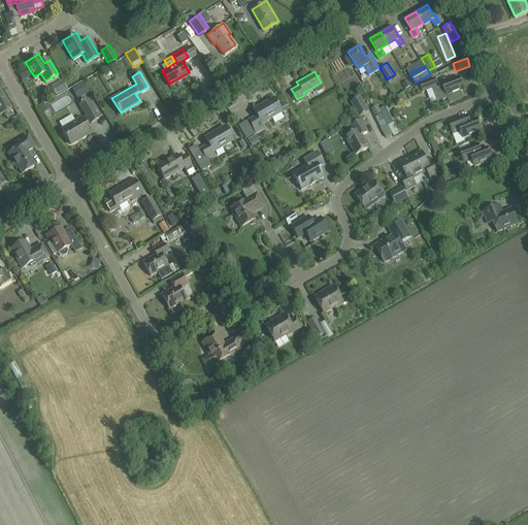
[(448,96),(447,94),(464,87),(460,74),(437,84),(435,76),(420,83),(423,90),(432,86),(437,100),(448,96)]
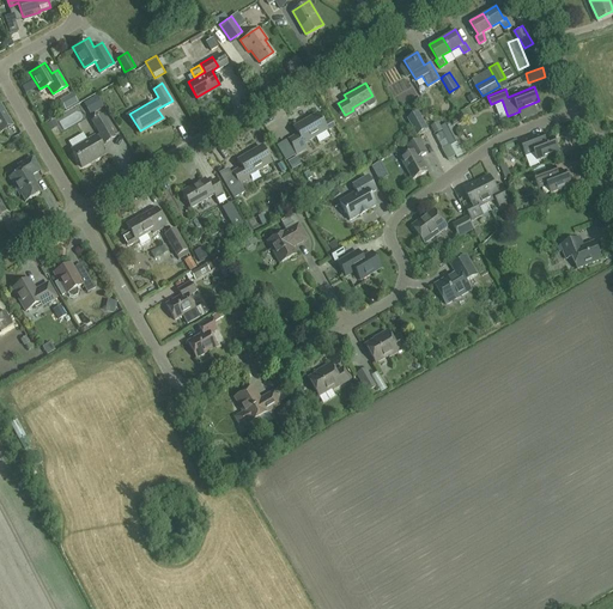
[(0,102),(0,128),(12,122),(0,102)]
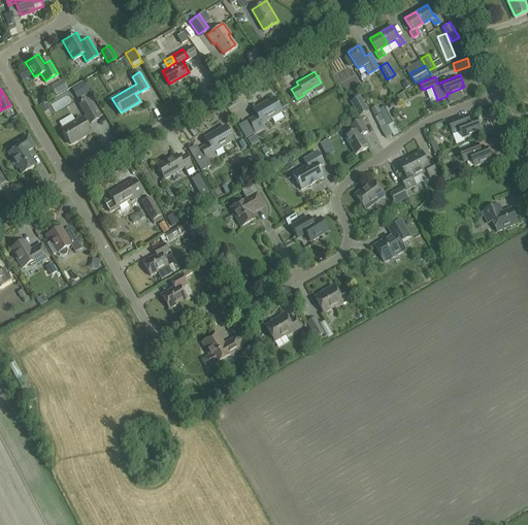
[(57,108),(74,100),(69,89),(52,97),(57,108)]
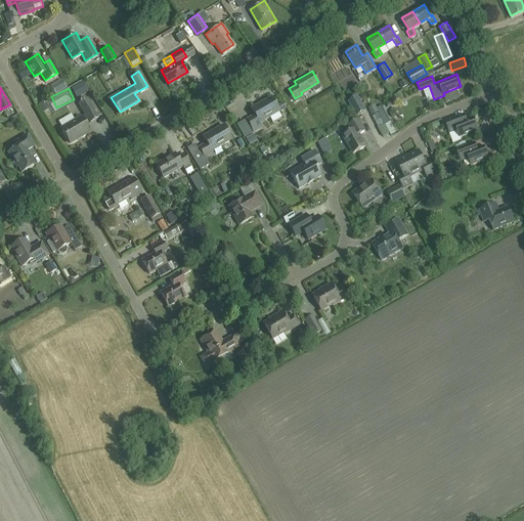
[(358,93),(348,99),(356,114),(366,109),(358,93)]
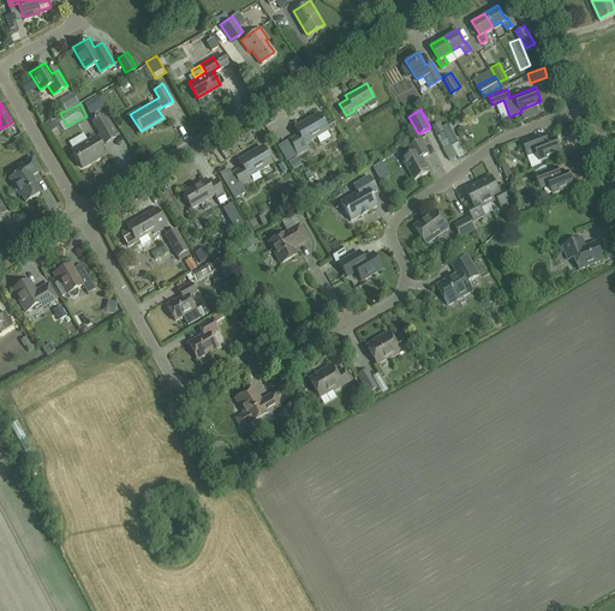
[(328,127),(317,111),(294,125),(298,132),(288,137),(297,151),(306,145),(304,142),(328,127)]
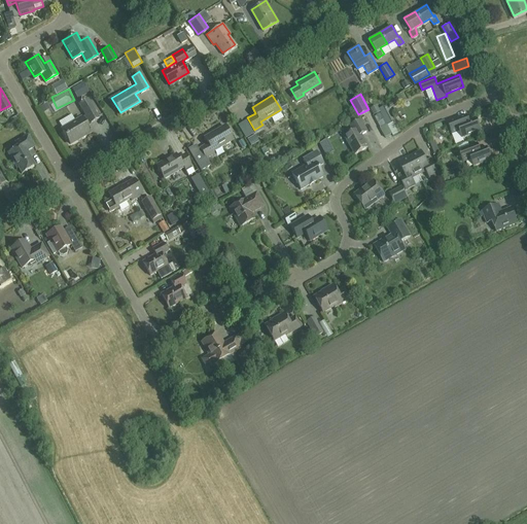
[(379,106),(388,123),(391,120),(385,107),(389,105),(390,106),(399,101),(397,96),(379,106)]
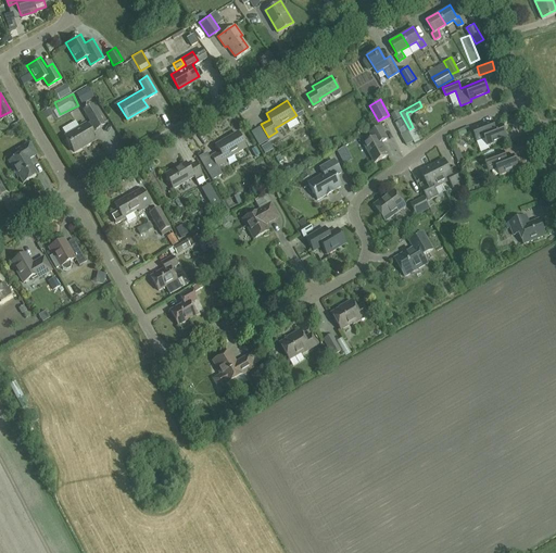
[(95,137),(90,129),(103,122),(92,103),(84,108),(90,120),(65,135),(73,149),(95,137)]
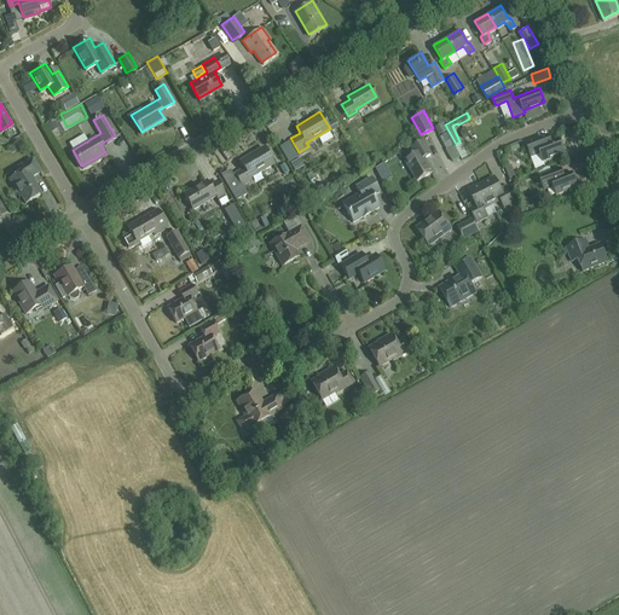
[(435,125),(439,132),(446,128),(443,121),(435,125)]
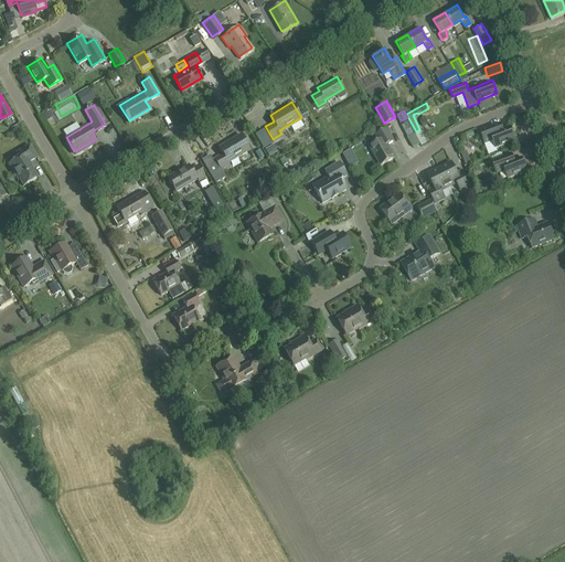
[(77,118),(64,125),(66,130),(81,123),(77,118)]
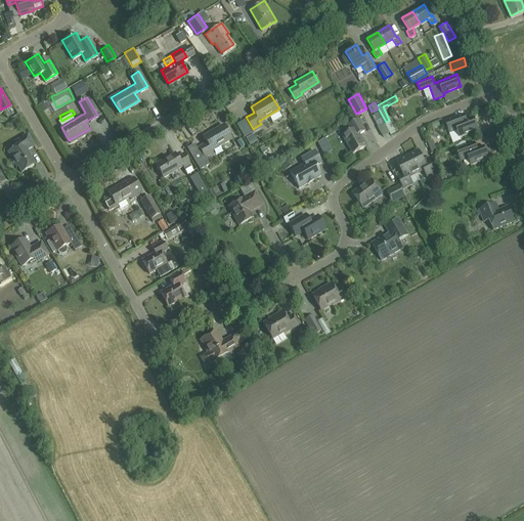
[(478,128),(473,116),(460,121),(456,116),(445,120),(449,131),(456,128),(460,135),(478,128)]
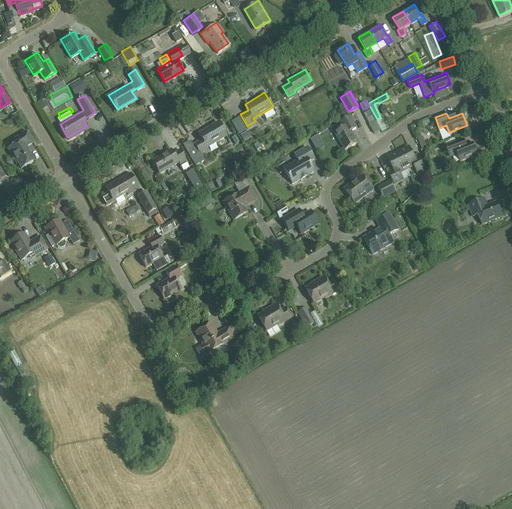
[(335,130),(345,148),(357,141),(351,129),(357,126),(350,115),(341,120),(344,125),(335,130)]
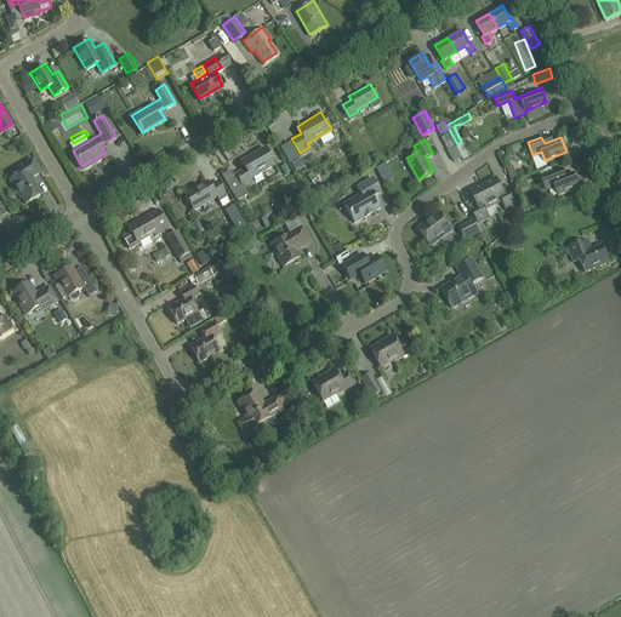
[(274,163),(265,146),(240,159),(244,166),(235,172),(243,186),(252,181),(250,176),(274,163)]
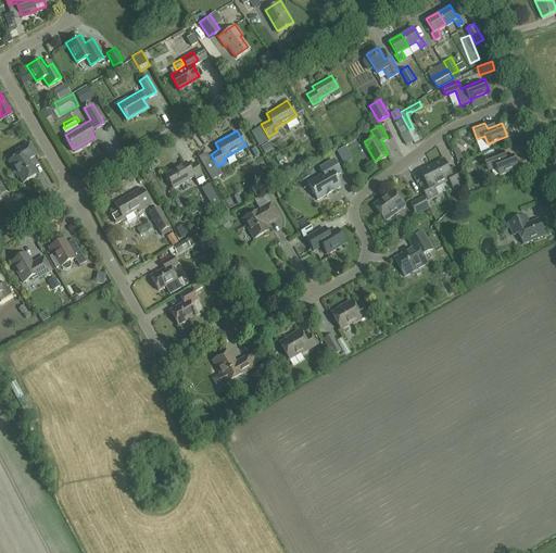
[(36,152),(28,140),(16,148),(19,153),(8,159),(13,166),(14,166),(23,180),(36,173),(27,158),(36,152)]
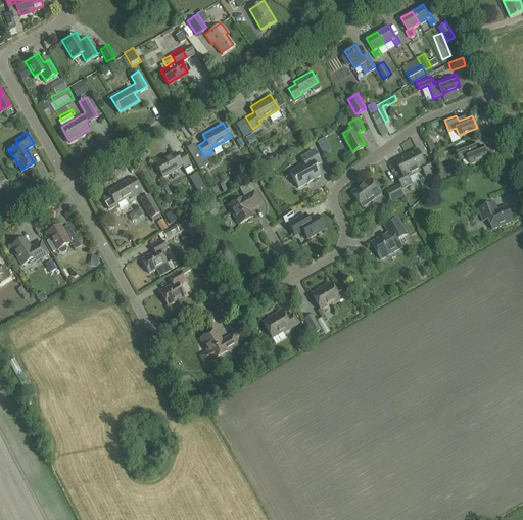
[(246,135),(249,142),(256,138),(252,132),(246,135)]
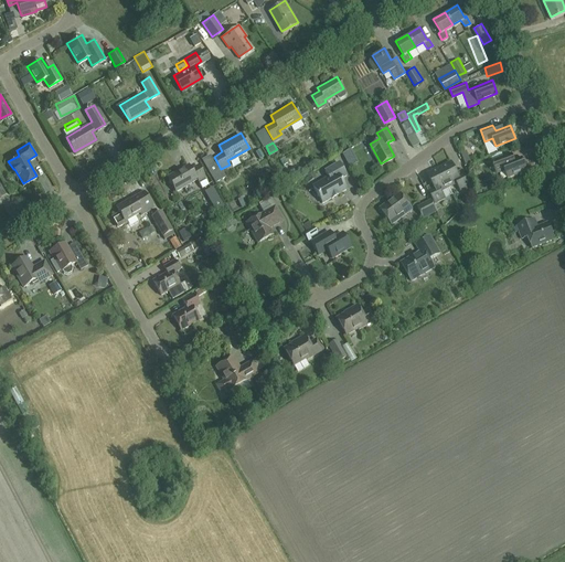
[(348,159),(355,156),(352,148),(344,150),(348,159)]
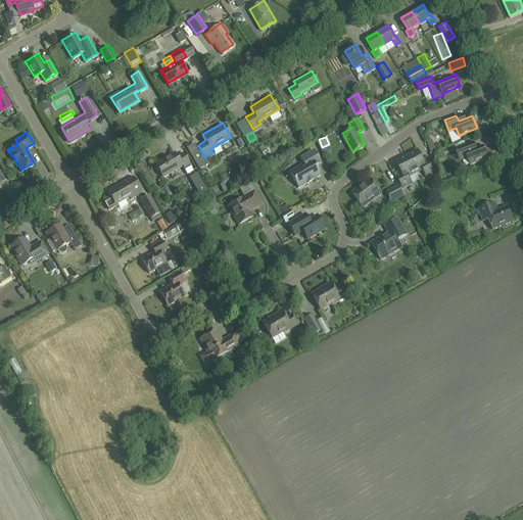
[(382,156),(393,148),(389,143),(378,151),(382,156)]
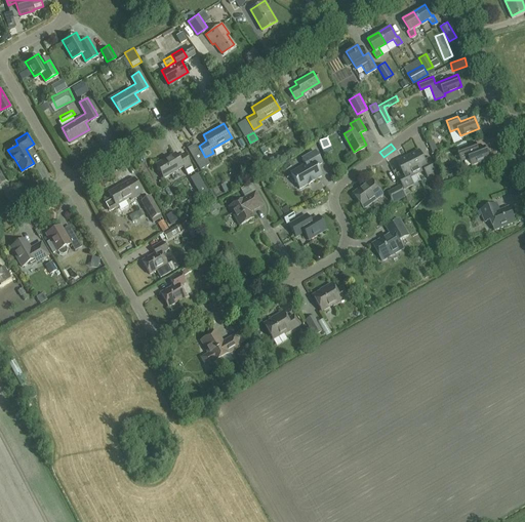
[(456,149),(459,154),(461,160),(469,157),(471,163),(489,156),(485,144),(471,150),(469,144),(456,149)]
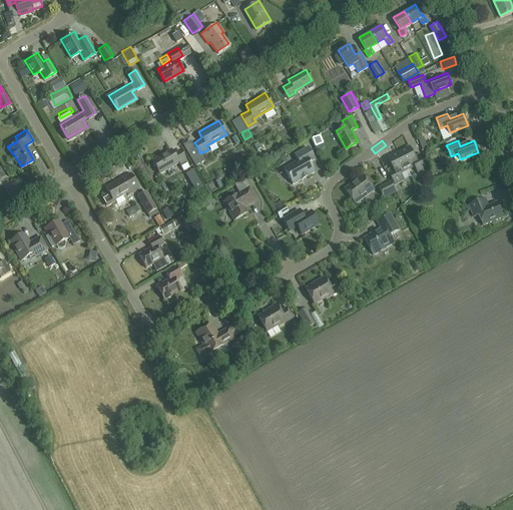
[(284,166),(293,181),(314,169),(309,160),(314,156),(308,145),(295,152),(298,158),(284,166)]
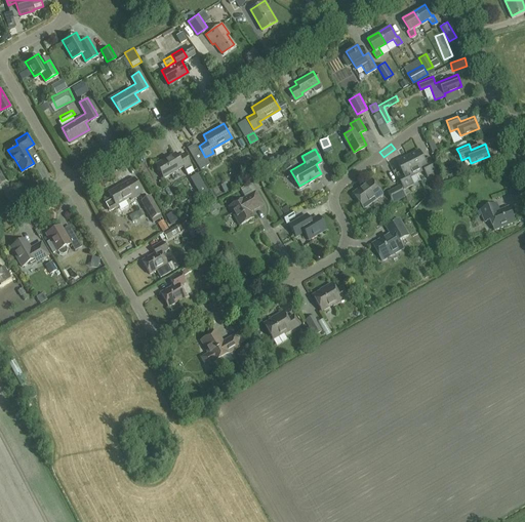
[(408,154),(417,172),(425,168),(428,174),(437,170),(431,159),(426,161),(419,149),(408,154)]
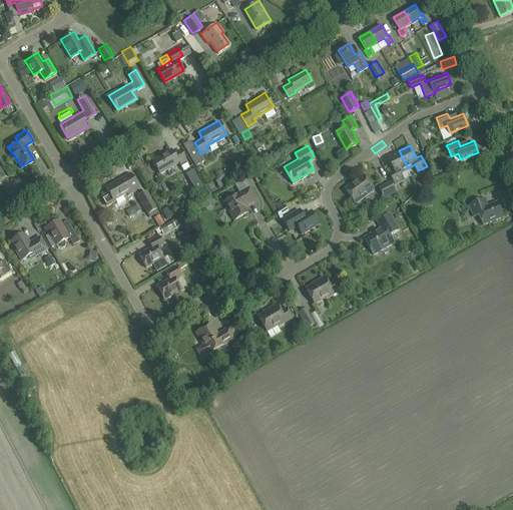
[(186,158),(179,147),(173,151),(170,147),(151,158),(159,171),(178,160),(179,162),(186,158)]
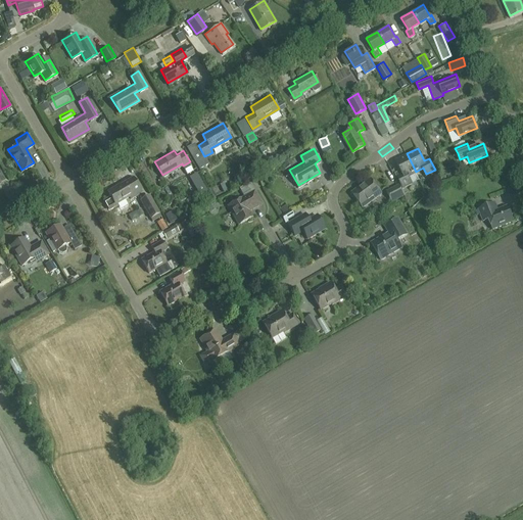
[(416,172),(407,153),(395,159),(401,172),(396,175),(402,186),(412,181),(409,175),(416,172)]
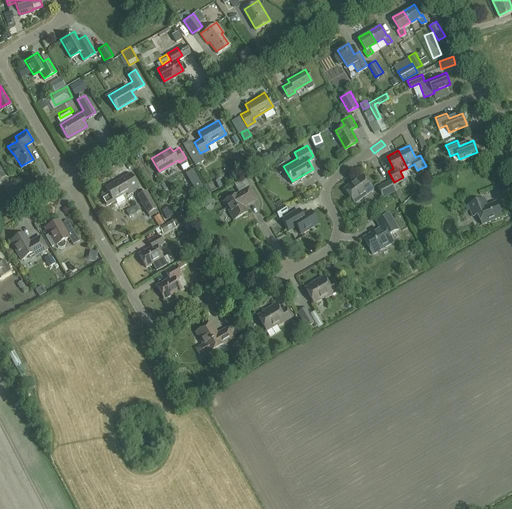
[(105,185),(108,190),(102,194),(107,203),(114,199),(113,198),(131,188),(132,190),(140,186),(131,171),(113,182),(113,181),(105,185)]
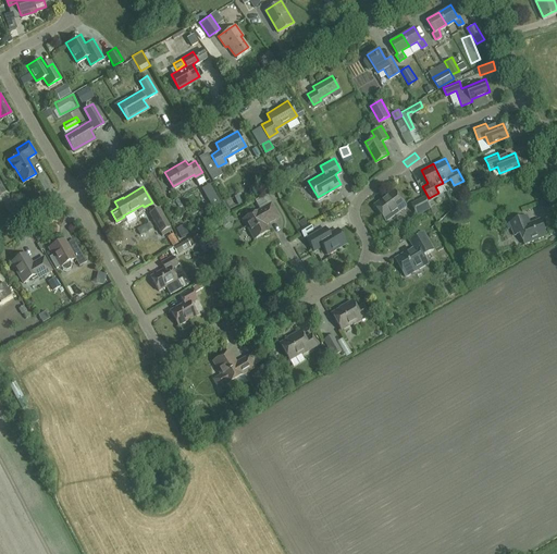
[(406,204),(395,188),(374,204),(385,219),(406,204)]
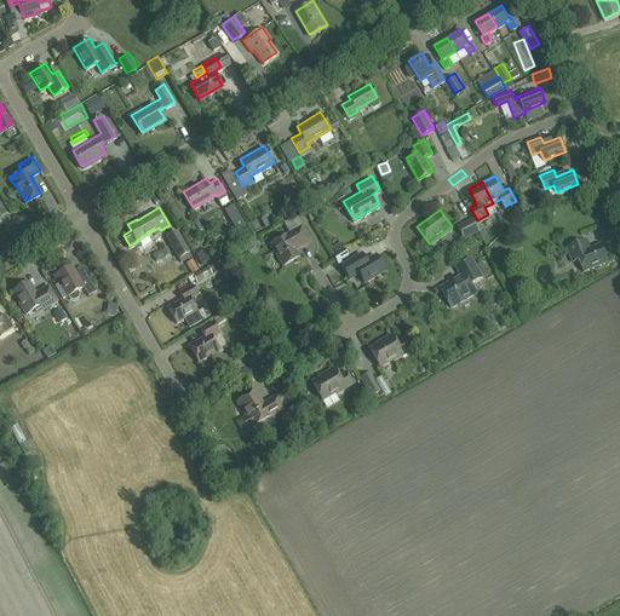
[(457,224),(464,237),(480,230),(472,216),(457,224)]
